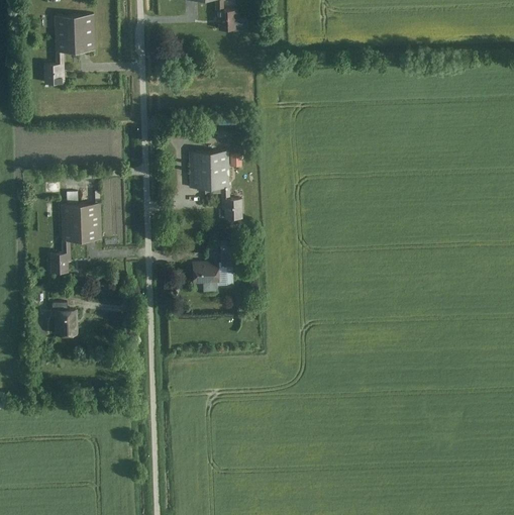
[(224,0),(185,0),(185,3),(217,2),(217,31),(238,31),(237,12),(225,12),(224,0)]
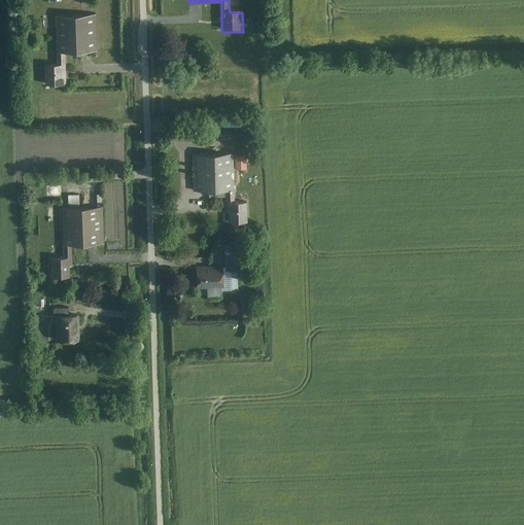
[(45,64),(46,85),(67,85),(66,53),(99,51),(97,15),(55,18),(57,64),(45,64)]
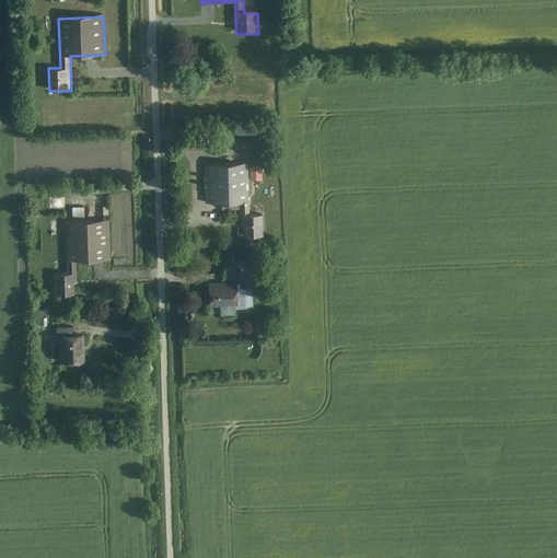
[(239,126),(239,138),(258,138),(258,125),(239,126)]
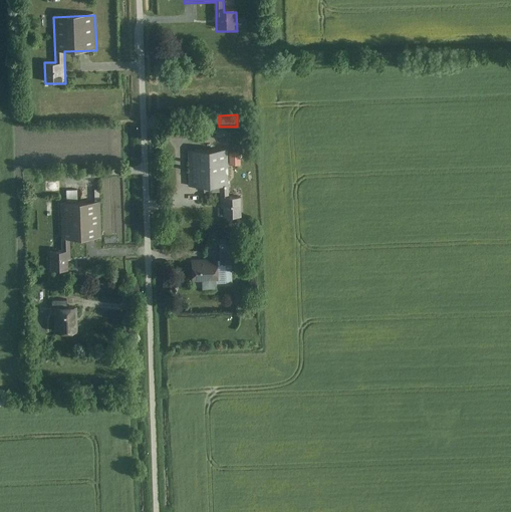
[(228,152),(190,153),(191,188),(205,188),(206,195),(222,195),(222,218),(242,218),(242,198),(229,198),(228,152)]
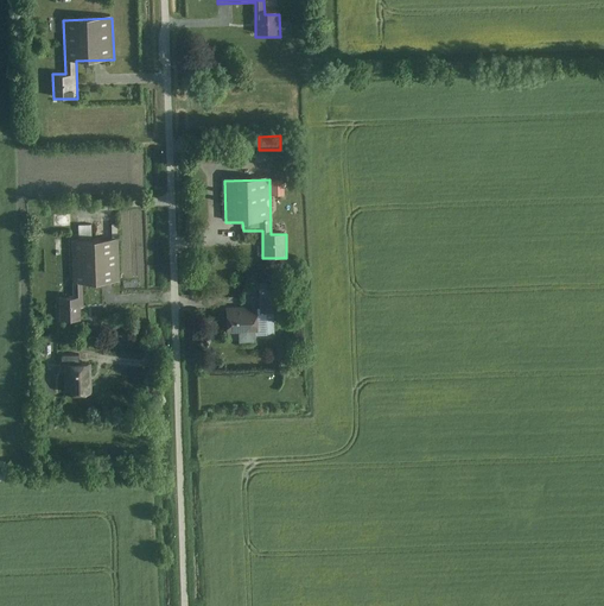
[(287,182),(274,182),(274,200),(286,201),(287,182)]
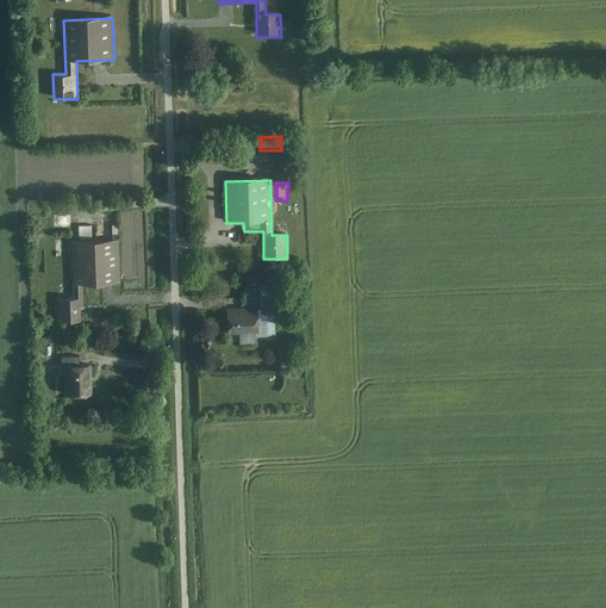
[(61,302),(61,324),(86,324),(85,287),(123,286),(122,241),(93,241),(93,230),(82,230),(83,244),(72,244),(74,301),(61,302)]
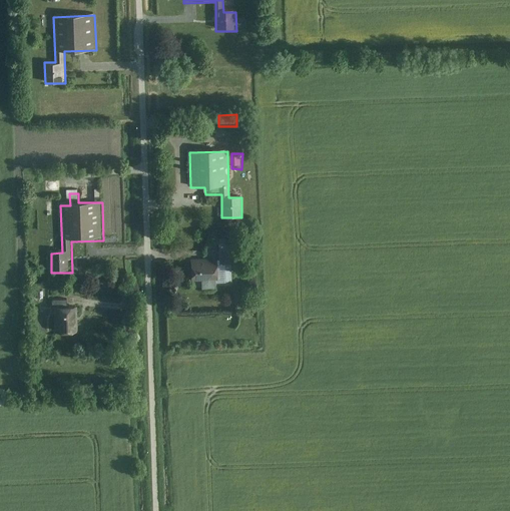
[(220,260),(190,261),(191,285),(218,284),(218,289),(226,289),(225,261),(238,261),(238,238),(219,238),(220,260)]
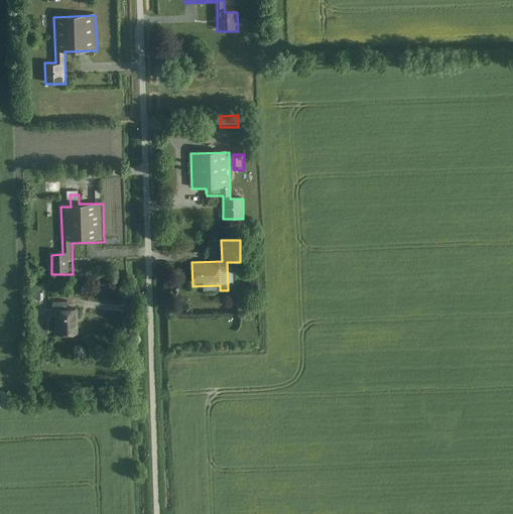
[(53,311),(54,337),(78,336),(77,311),(53,311)]
